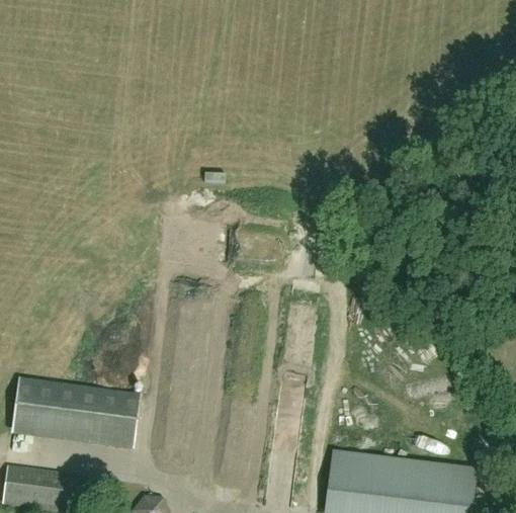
[(302,295),(284,295),(284,348),(301,348),(302,295)]
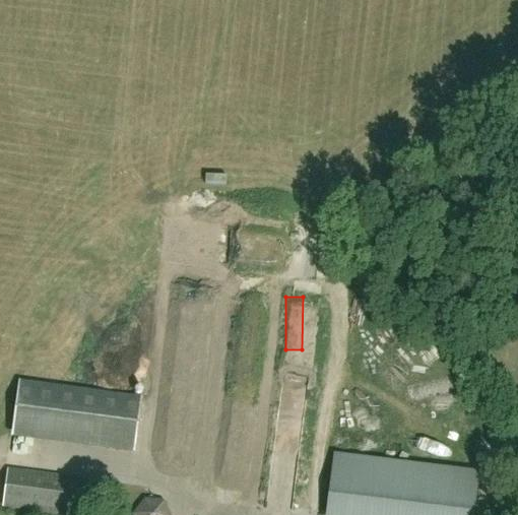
[(176,363),(169,378),(187,386),(193,371),(176,363)]
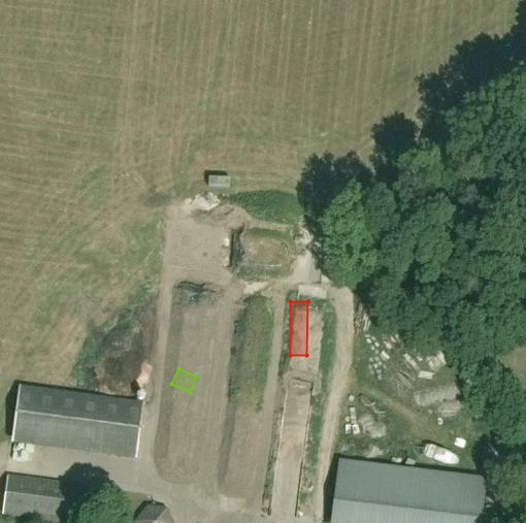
[(18,384),(10,439),(135,458),(143,401),(18,384)]
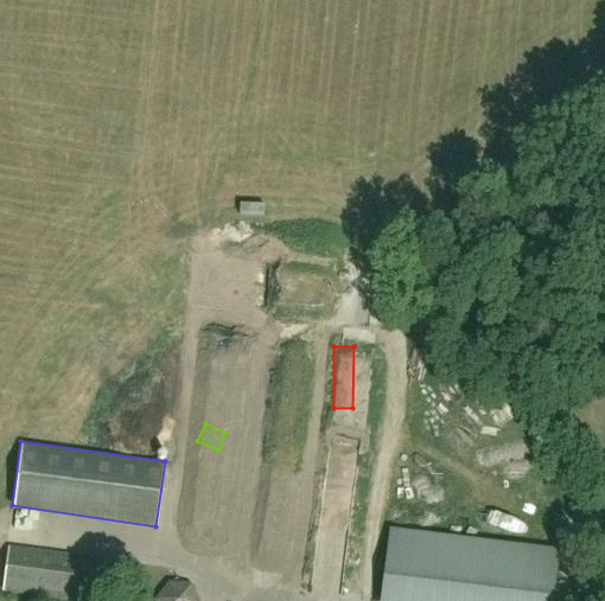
[(549,600),(556,547),(386,525),(377,592),(454,600),(549,600)]
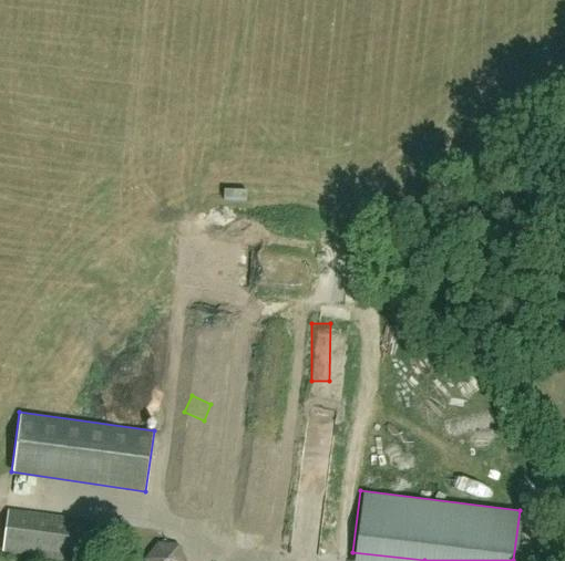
[(83,558),(89,519),(7,507),(1,546),(83,558)]
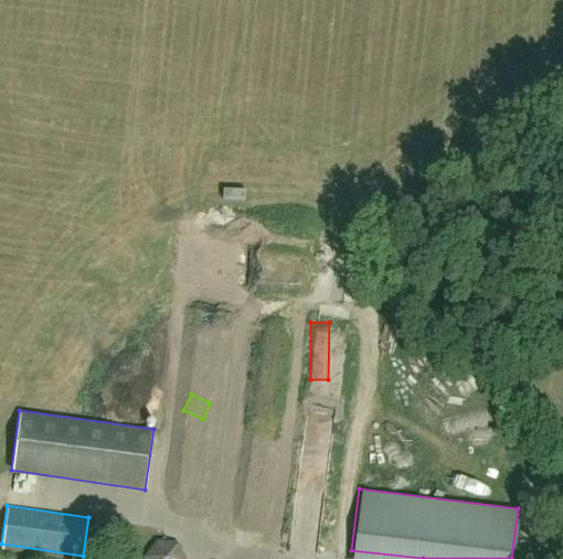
[(155,536),(140,555),(141,558),(186,558),(178,539),(155,536)]
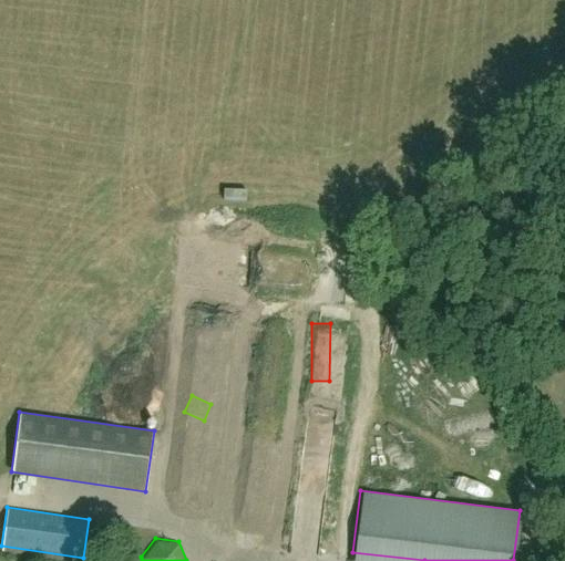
All buildings are outlined.
